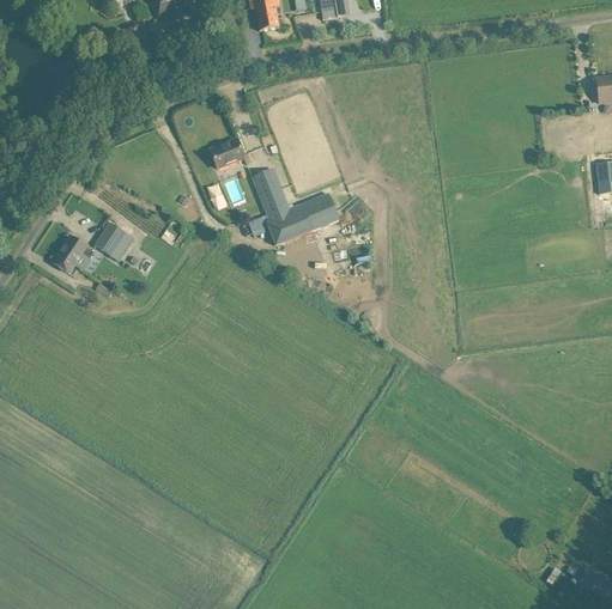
[(191,6),(205,0),(153,0),(161,19),(192,8),(191,6)]
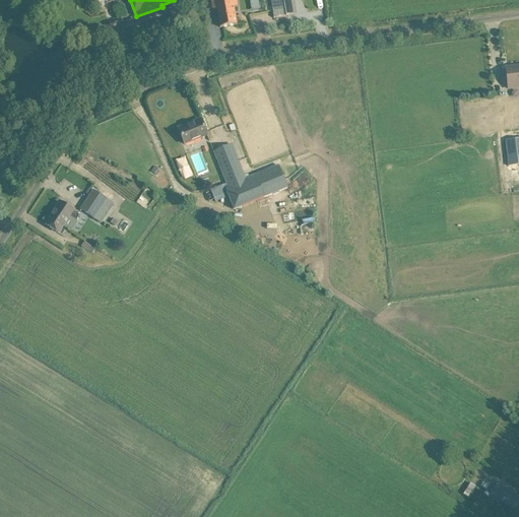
[(233,4),(237,3),(236,0),(211,0),(212,7),(216,7),(219,24),(236,21),(233,4)]
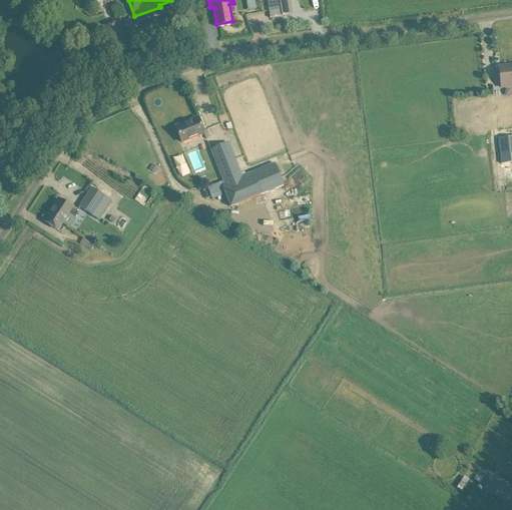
[(292,11),(290,0),(267,0),(270,15),(292,11)]
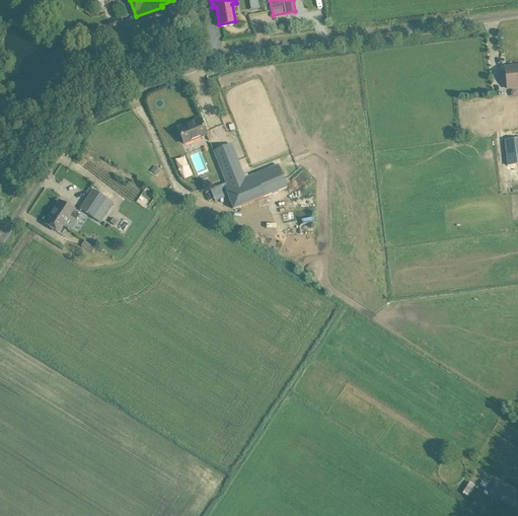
[(517,84),(517,65),(505,67),(505,65),(504,65),(507,86),(517,84)]
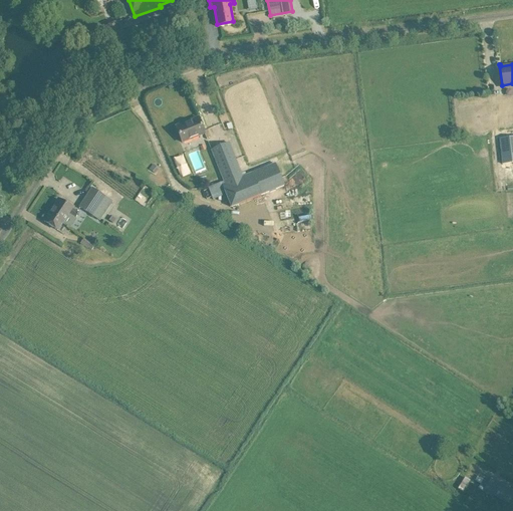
[(175,124),(182,140),(204,131),(198,115),(197,115),(198,117),(185,122),(184,120),(175,124)]
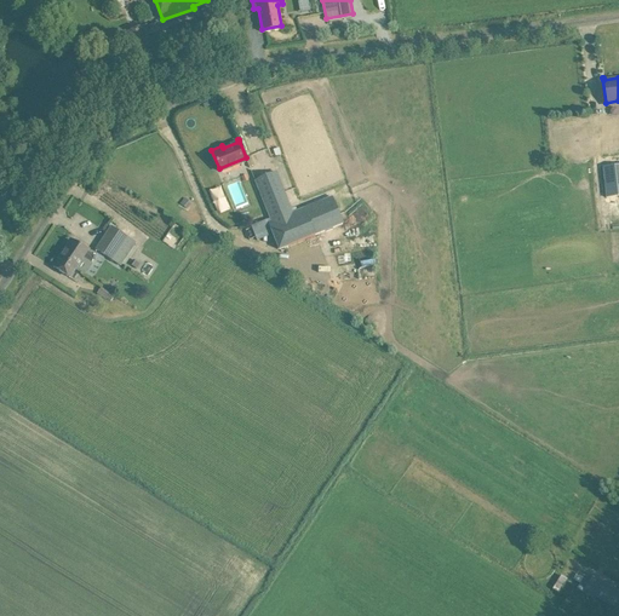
[(618,193),(618,161),(601,163),(605,195),(618,193)]
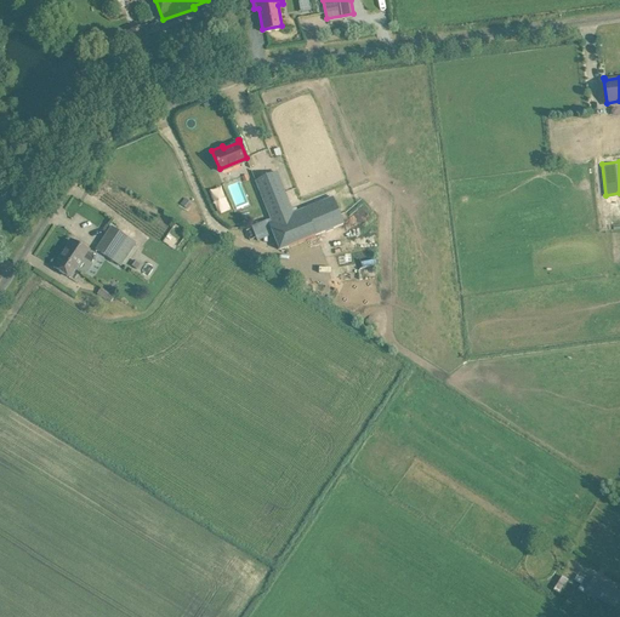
[(272,171),(254,178),(268,216),(274,230),(271,232),(278,249),(290,244),(343,222),(331,194),(293,209),(277,169),(273,170),(272,171)]
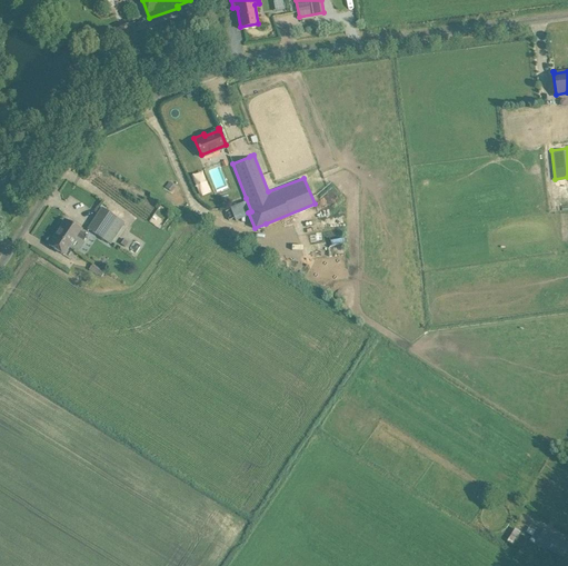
[(199,194),(209,190),(205,168),(193,171),(199,194)]
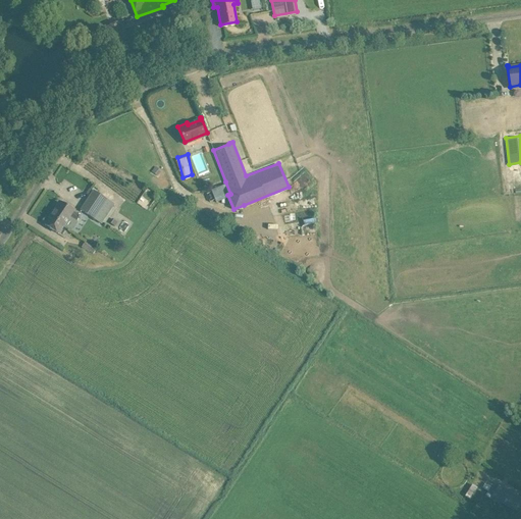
[(80,207),(101,221),(114,202),(92,188),(92,189),(88,186),(85,191),(89,194),(80,207)]
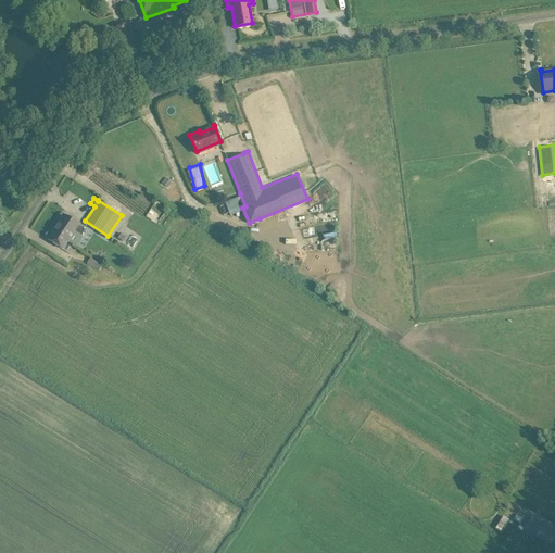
[(54,225),(70,235),(73,229),(80,234),(83,229),(84,230),(85,228),(84,228),(85,227),(77,223),(65,214),(61,221),(59,220),(54,225)]
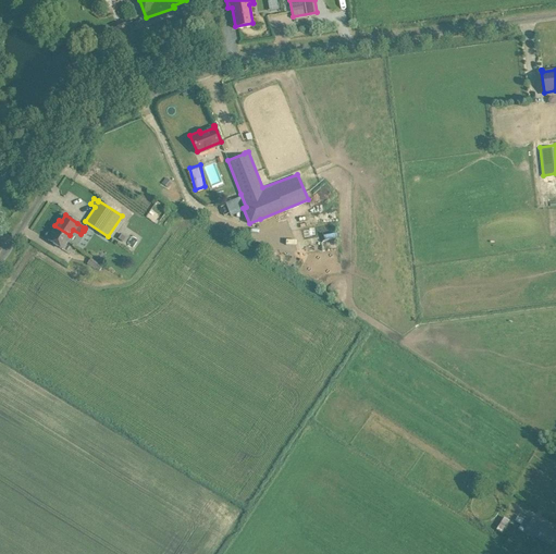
[(61,247),(70,235),(54,225),(47,237),(61,247)]
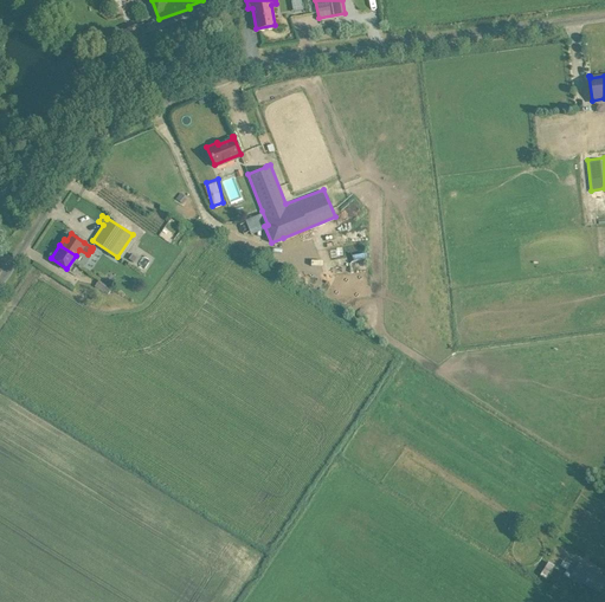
[(100,277),(95,283),(107,292),(111,286),(100,277)]
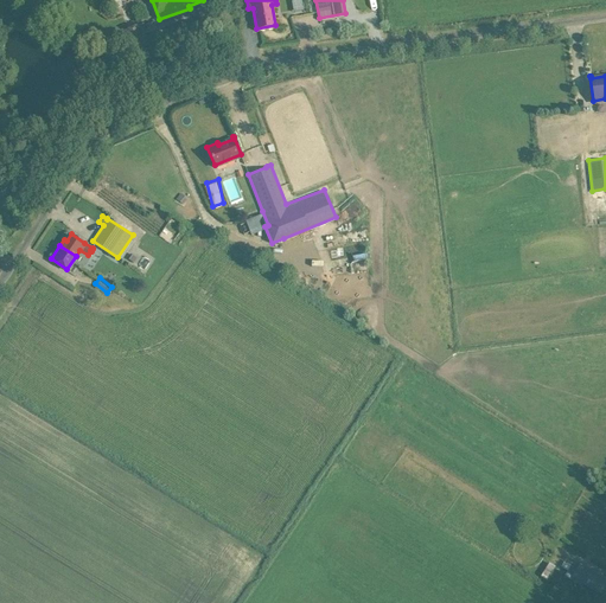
[(563,558),(560,564),(566,568),(566,570),(571,573),(605,595),(605,592),(605,577),(588,568),(585,565),(585,566),(576,563),(575,565),(571,562),(569,562),(563,558)]
